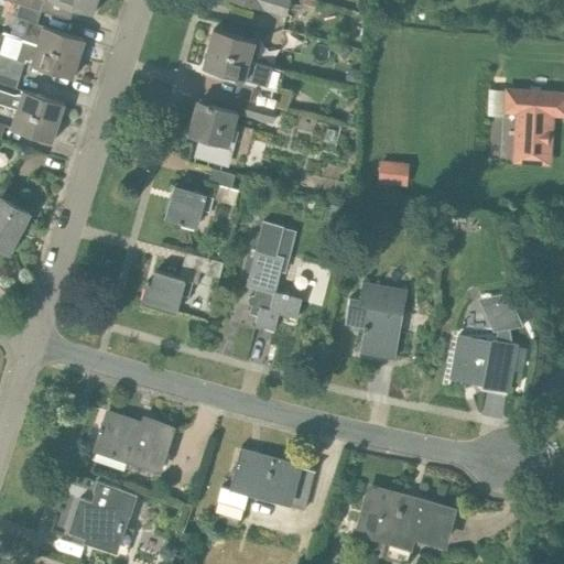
[(98,0),(7,0),(19,4),(41,11),(44,0),(47,0),(74,8),(94,14),(98,0)]
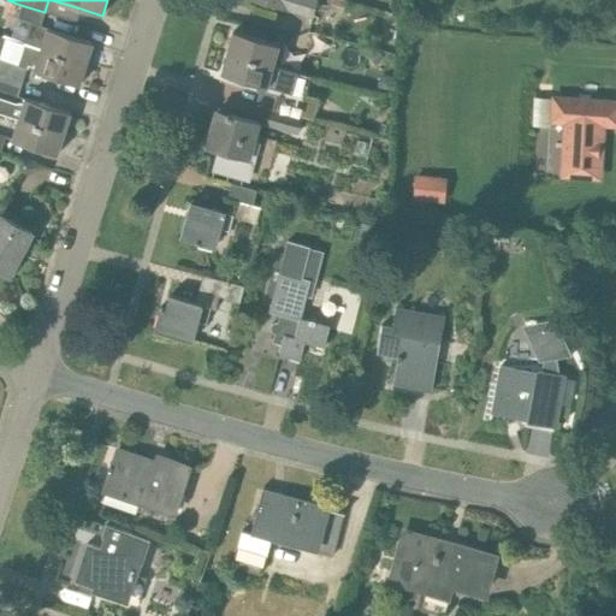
[(261,0),(314,15),(318,0),(261,0)]
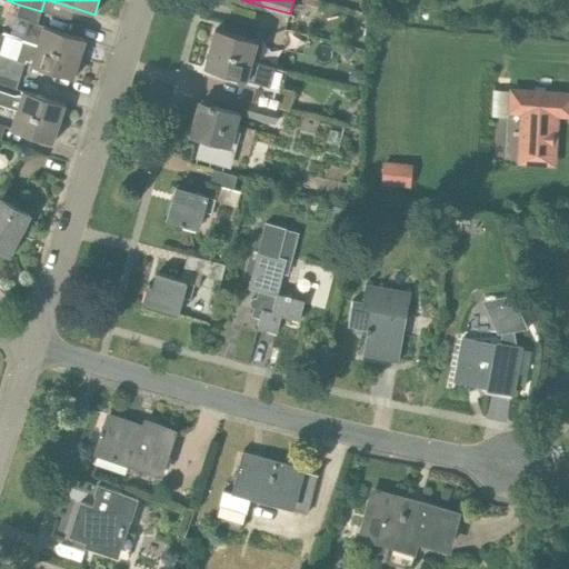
[(22,41),(80,59),(87,40),(37,25),(41,11),(19,5),(15,18),(28,22),(22,41)]
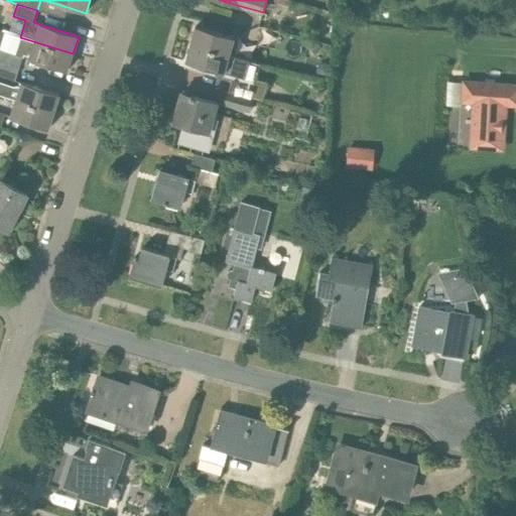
[(196,26),(191,44),(230,54),(235,36),(196,26)]
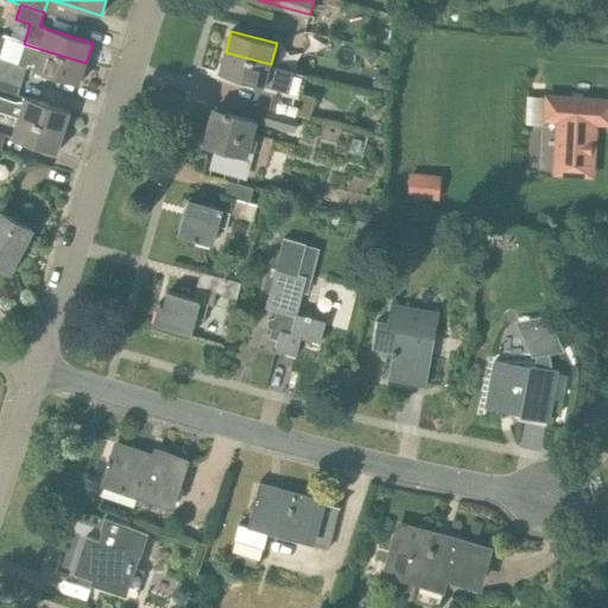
[(0,74),(21,81),(26,68),(78,84),(86,63),(24,44),(17,65),(0,59),(0,74)]
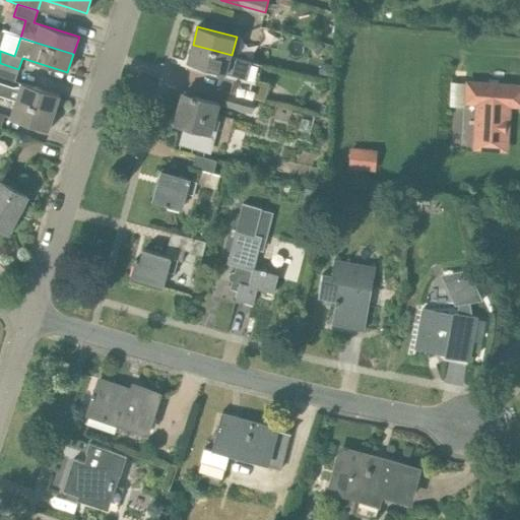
[(232,55),(193,45),(188,62),(237,76),(232,93),(256,100),(266,103),(270,85),(246,78),(251,61),(232,55)]
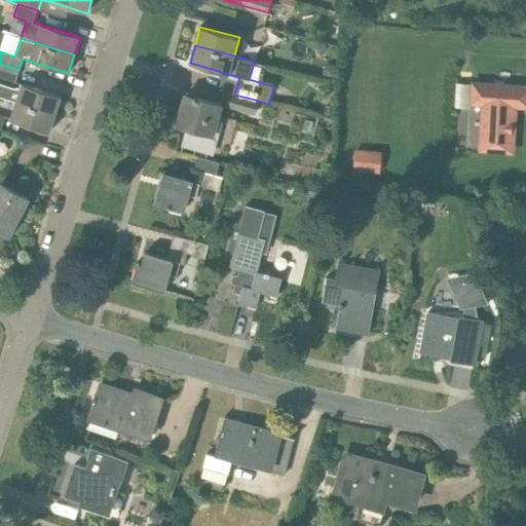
[(19,70),(0,64),(0,77),(14,83),(19,70)]
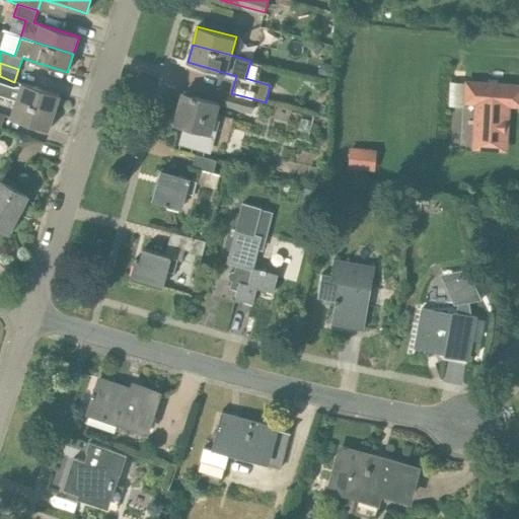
[(0,95),(16,100),(55,113),(60,95),(21,83),(20,87),(14,87),(0,82),(0,95)]
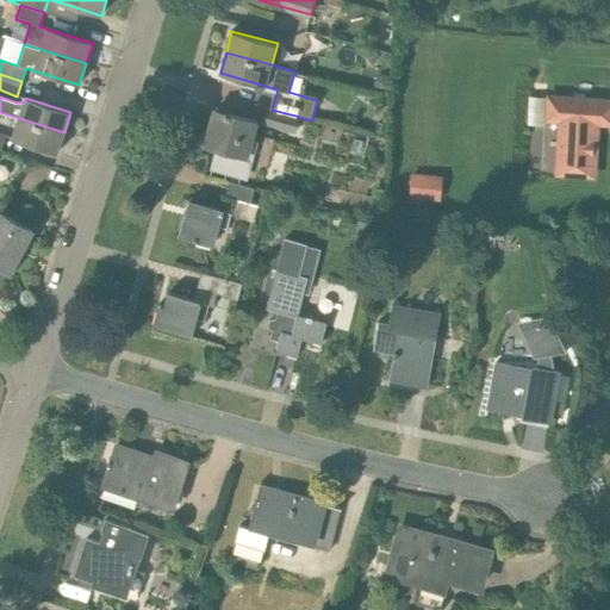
[(609,101),(549,98),(548,119),(562,120),(559,173),(592,175),(596,123),(609,123),(609,101)]
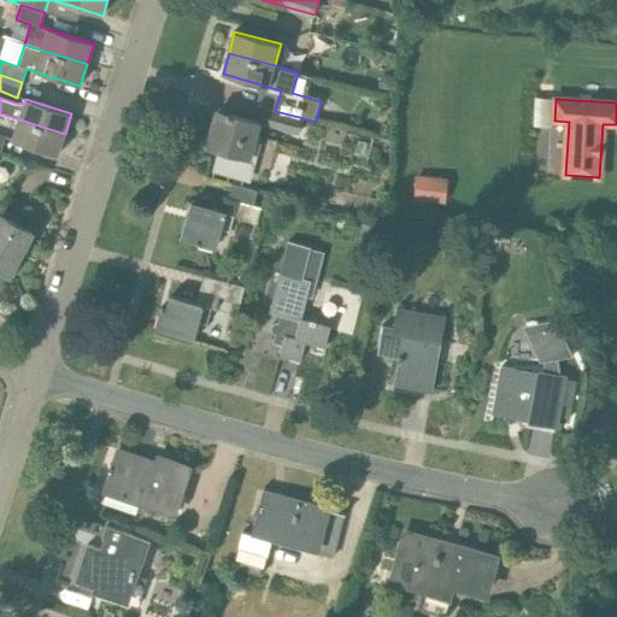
[(304,118),(275,111),(270,110),(265,127),(299,136),(304,118)]
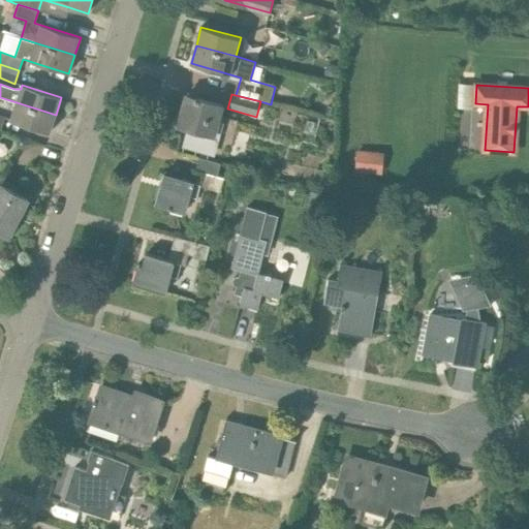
[(196,99),(186,96),(178,126),(215,136),(223,105),(196,97),(196,99)]
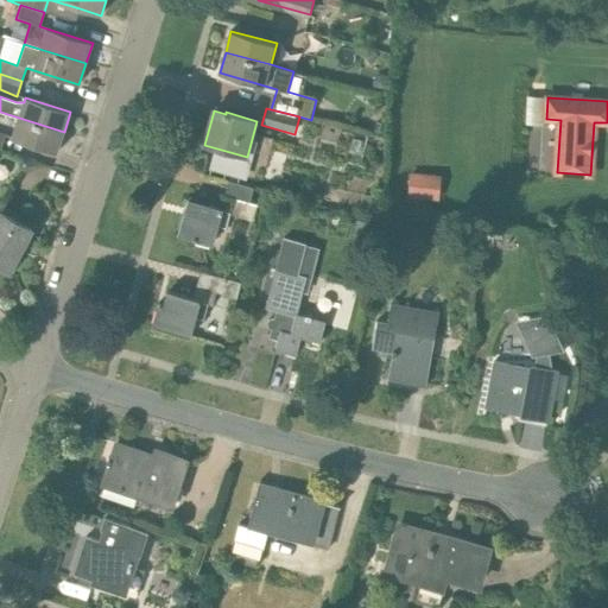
[(64,132),(19,118),(12,139),(57,153),(64,132)]
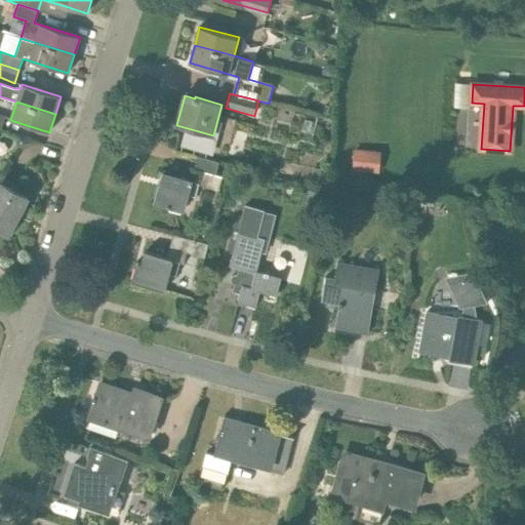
[(378,173),(380,152),(354,149),(351,170),(378,173)]
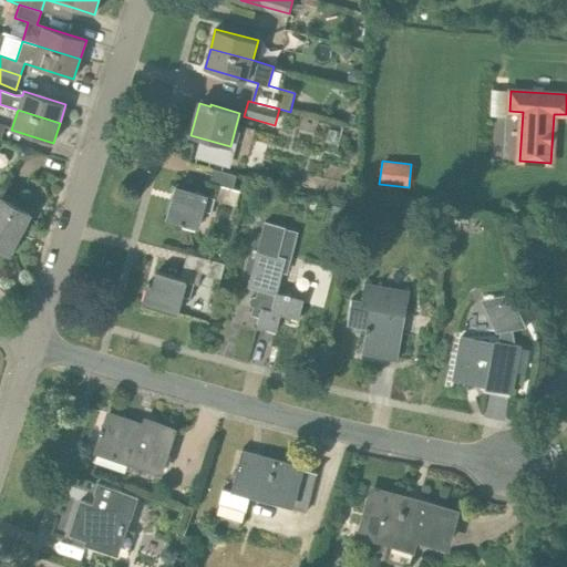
[(233,188),(236,175),(213,168),(209,183),(233,188)]
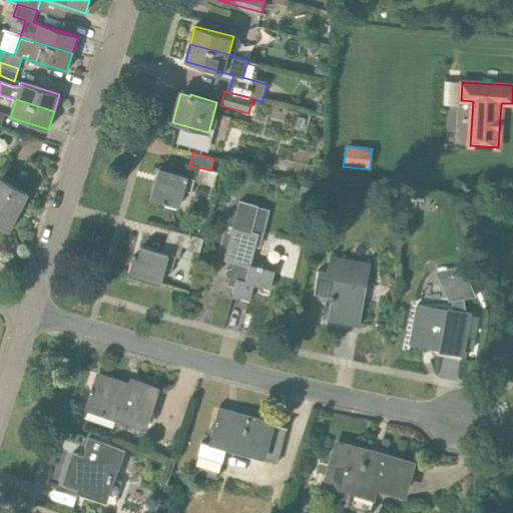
[(319,178),(321,166),(308,163),(305,175),(319,178)]
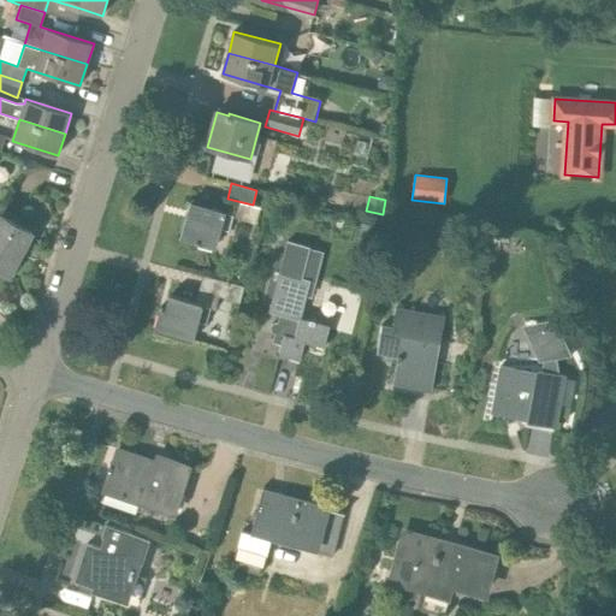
[(229,231),(234,214),(224,212),(191,202),(182,237),(214,247),(219,229),(229,231)]
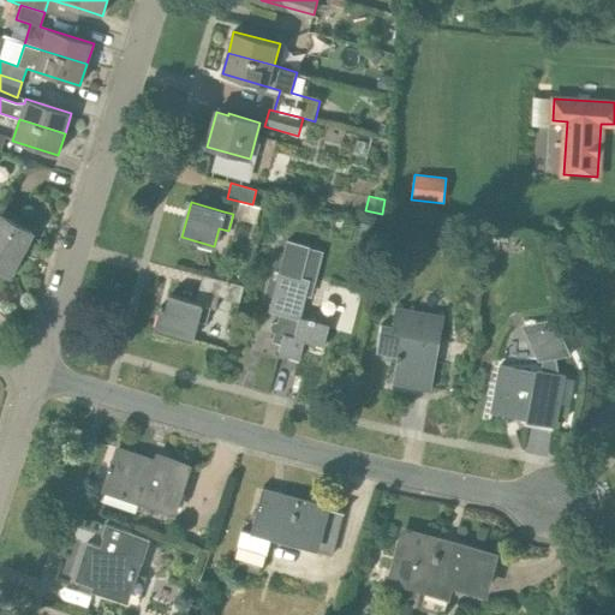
[(0,269),(11,275),(33,233),(0,215),(0,269)]
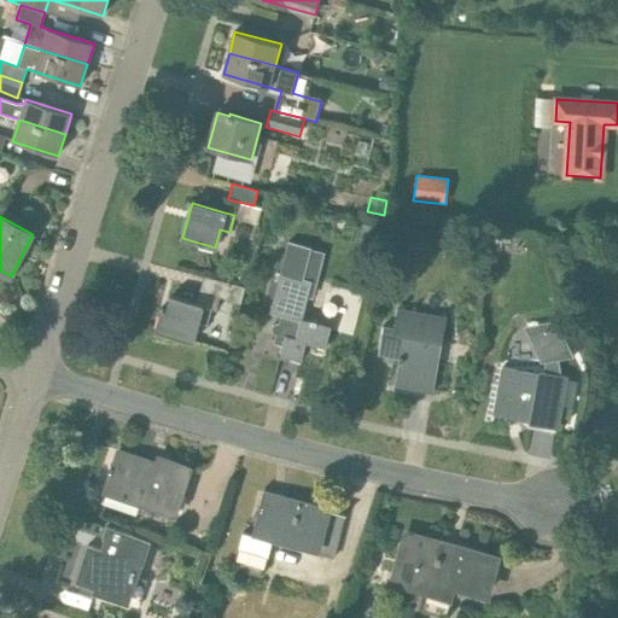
[(583,245),(566,246),(567,260),(584,258),(583,245)]
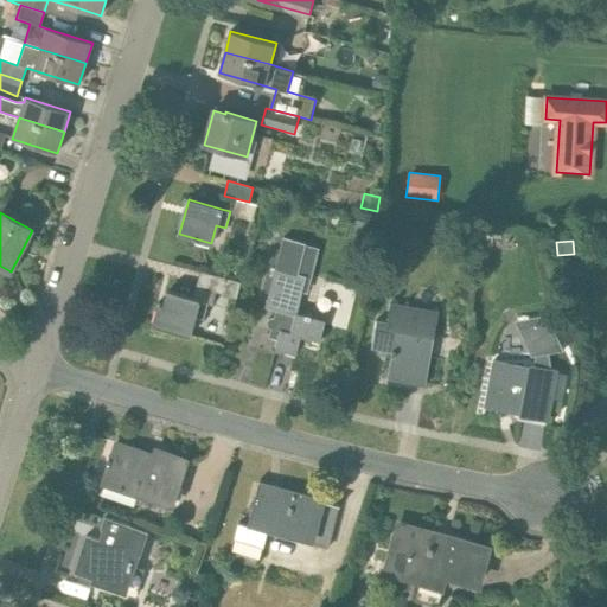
[(278,339),(276,345),(274,355),(294,360),(301,336),(319,340),(325,320),(296,313),(306,276),(276,268),(266,307),(275,311),(274,318),(273,318),(269,319),(268,323),(268,326),(270,328),(269,337),(278,339)]
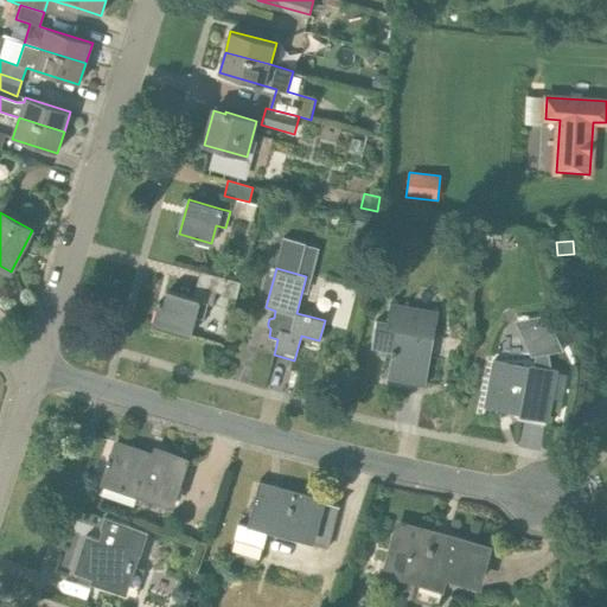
[(236,299),(241,283),(200,273),(192,298),(170,292),(165,306),(160,305),(154,326),(190,336),(195,317),(204,319),(208,305),(212,306),(216,293),(236,299)]
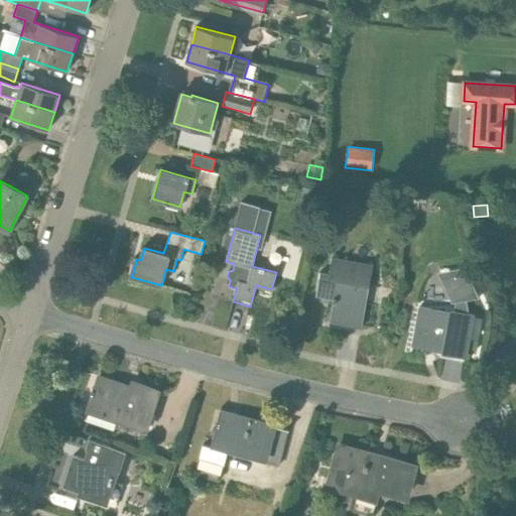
[(362,328),(372,266),(332,259),(329,274),(318,272),(315,295),(334,298),(330,321),(362,328)]
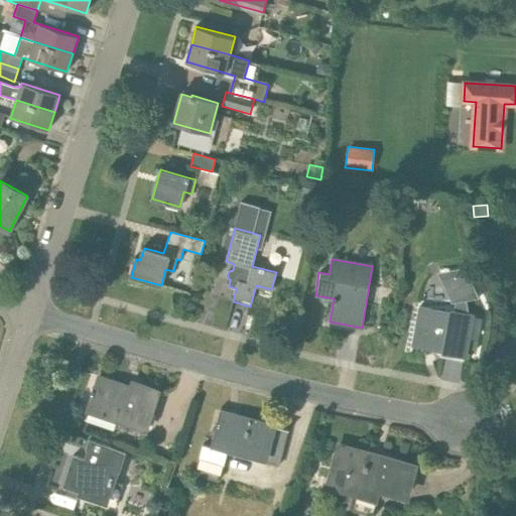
[(469,315),(466,300),(479,298),(464,268),(436,273),(450,302),(454,302),(455,312),(450,311),(450,313),(420,308),(413,346),(444,351),(444,353),(465,356),(472,315),(469,315)]
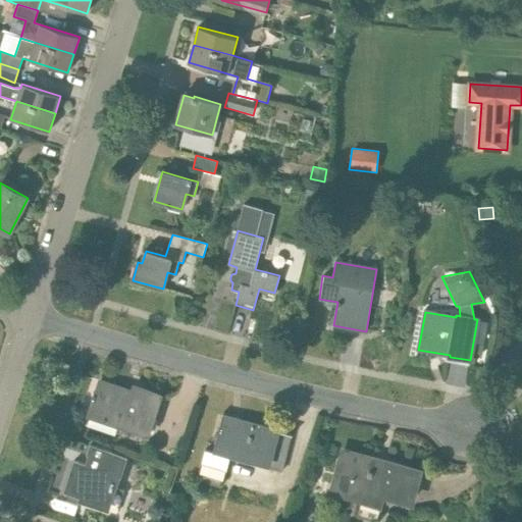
[(510,363),(512,350),(501,348),(499,361),(510,363)]
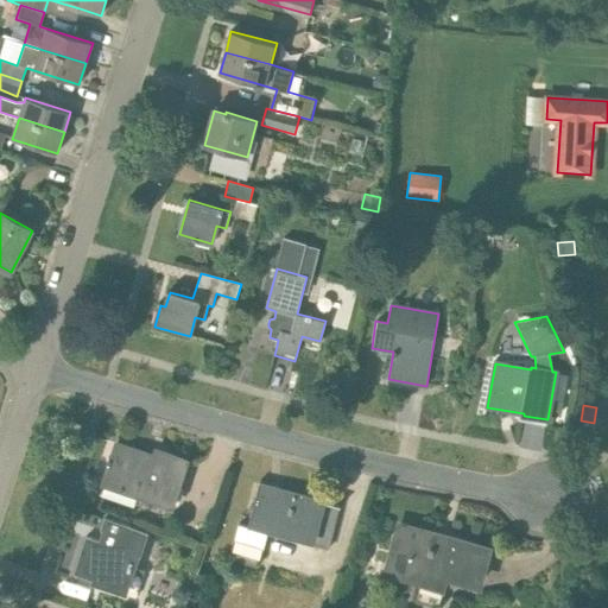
[(163,460),(116,443),(103,483),(172,506),(188,461),(165,454),(163,460)]
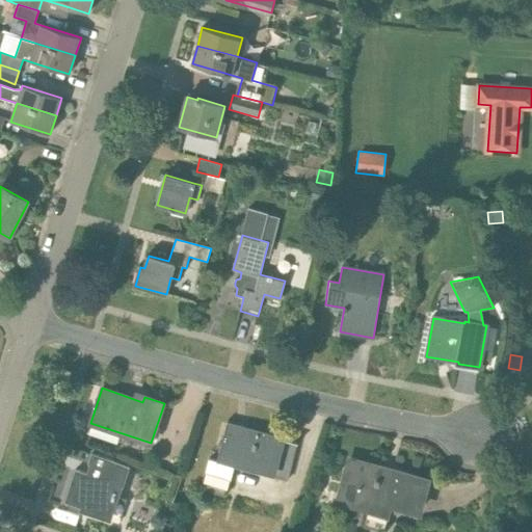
[(288,481),(296,443),(227,425),(219,455),(212,453),(204,490),(229,497),(235,468),(288,481)]
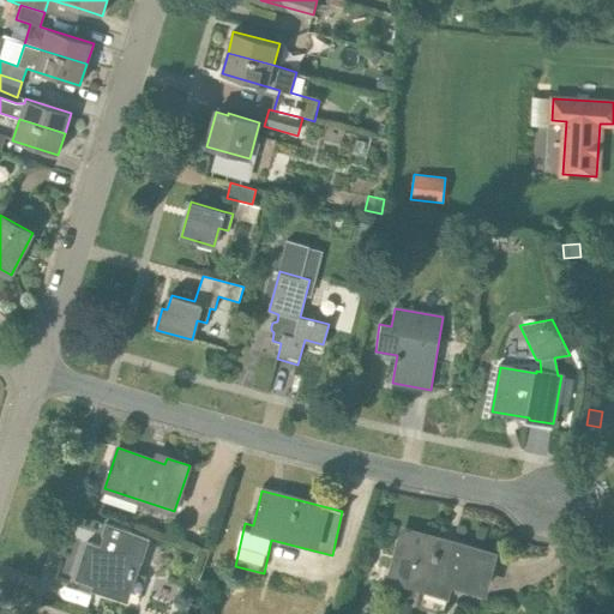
[(127,601),(140,561),(142,563),(149,539),(109,525),(103,548),(86,543),(74,578),(92,584),(90,589),(127,601)]
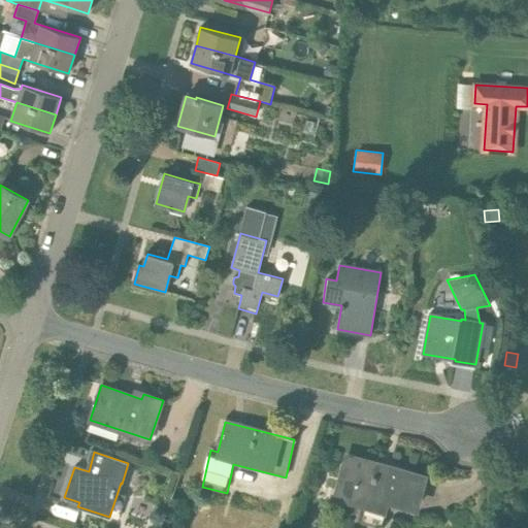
[(388,474),(345,463),(336,497),(335,501),(386,514),(389,504),(415,510),(416,507),(424,477),(389,468),(388,474)]
